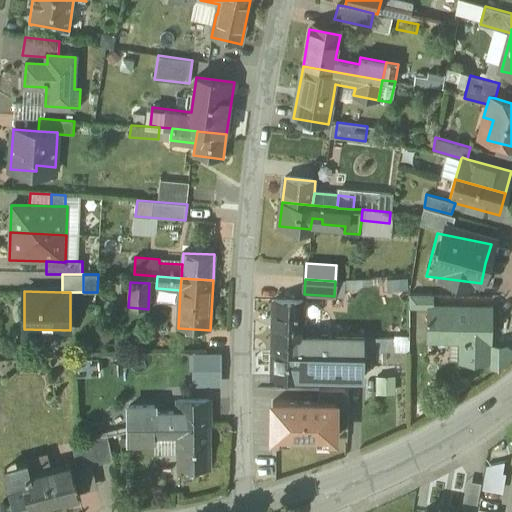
[(432,294),(410,294),(409,307),(429,307),(430,306),(432,306),(432,294)]
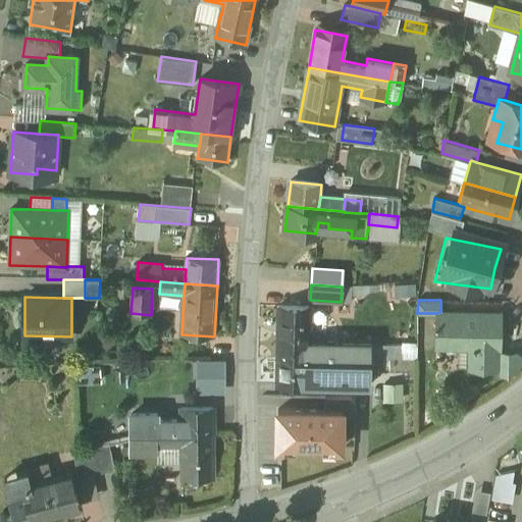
[(311,307),(279,306),(278,359),(350,361),(350,359),(350,346),(334,346),(334,348),(310,348),(311,307)]
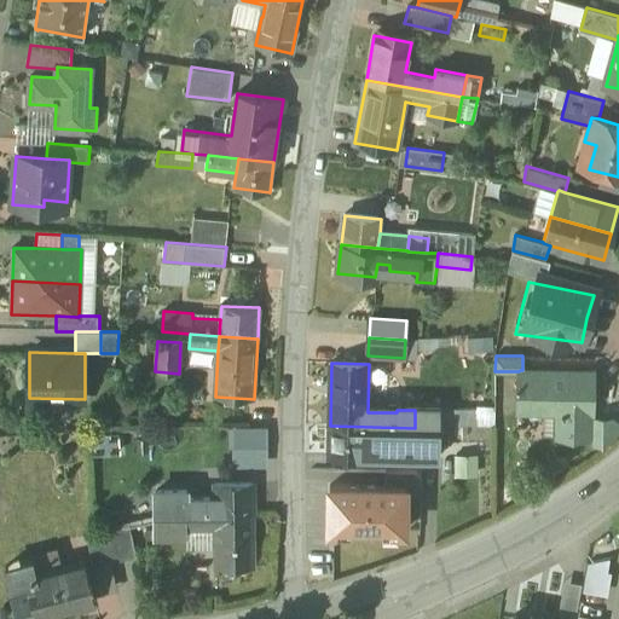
[(522,370),(520,370),(519,371),(519,411),(560,411),(560,434),(557,434),(557,435),(590,437),(590,416),(590,412),(593,412),(594,372),(522,370)]
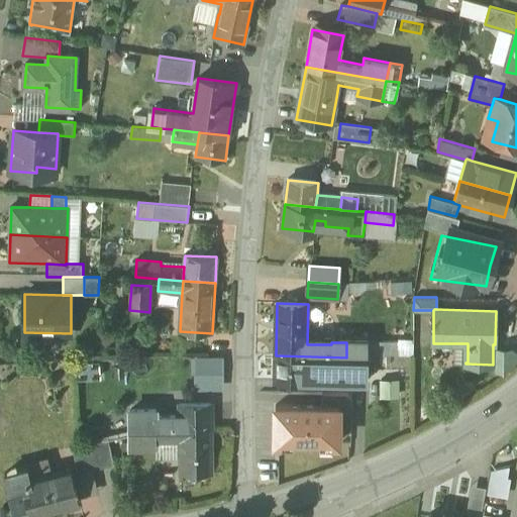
[(367,343),(346,342),(346,355),(348,355),(368,355),(367,343)]
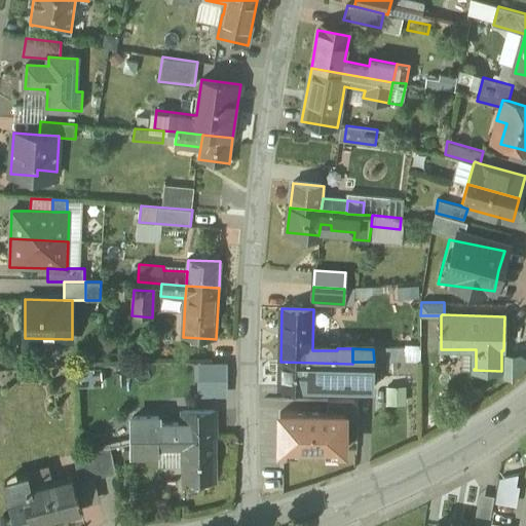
[(525,361),(521,354),(501,353),(501,371),(503,371),(503,378),(513,378),(525,367),(525,361)]
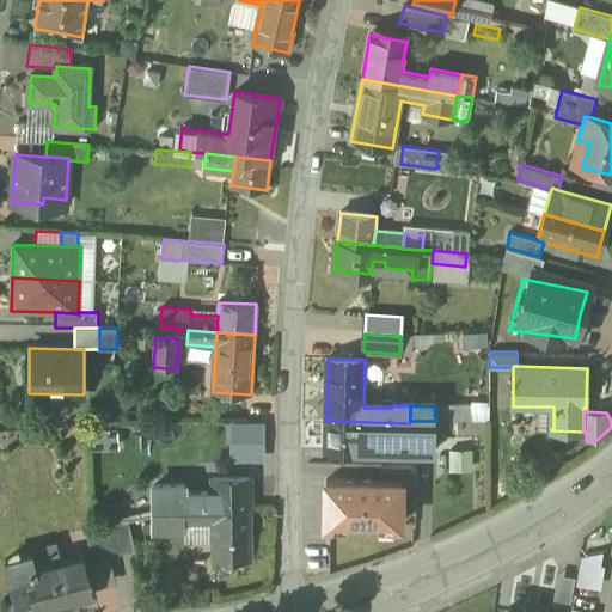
[(410,423),(326,421),(325,451),(412,452),(412,421),(410,421),(410,423)]
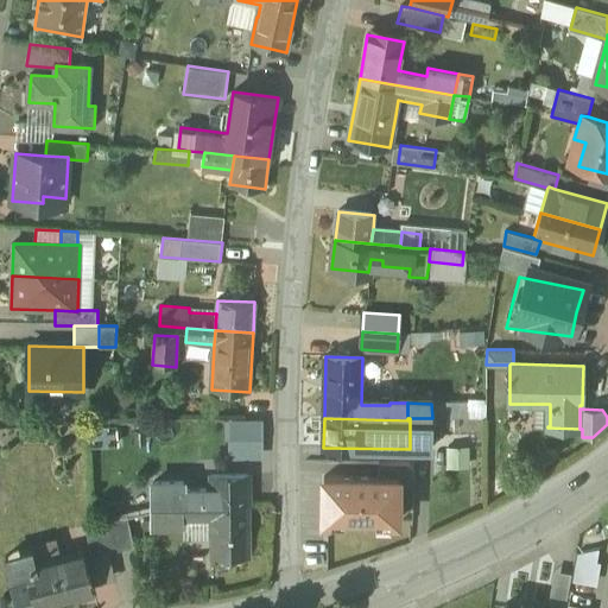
[(432,418),(410,418),(410,449),(431,450),(432,418)]
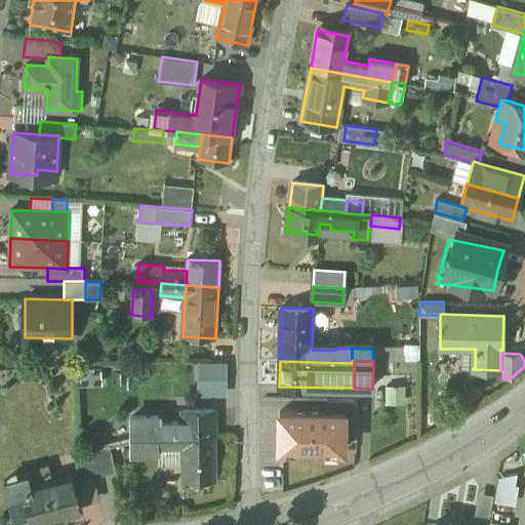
[(214,411),(184,411),(184,423),(184,436),(214,436),(214,411)]
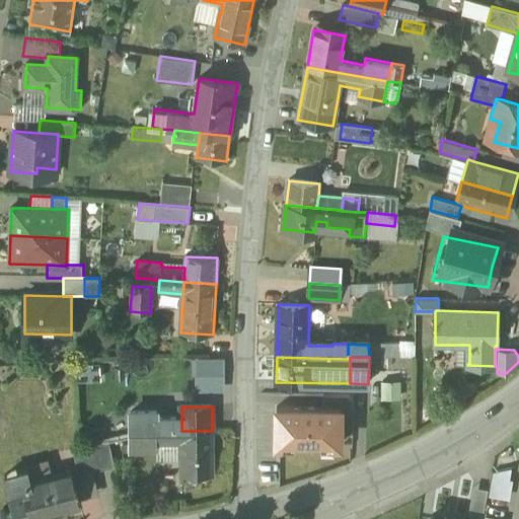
[(337,406),(273,406),(273,444),(337,444),(337,406)]
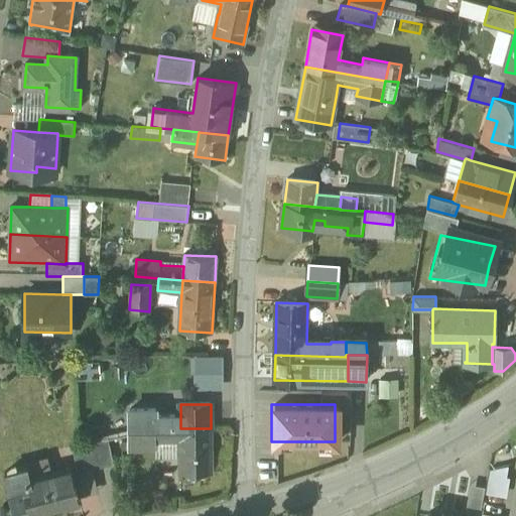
[(155,410),(131,410),(131,429),(180,428),(180,416),(155,416),(155,410)]
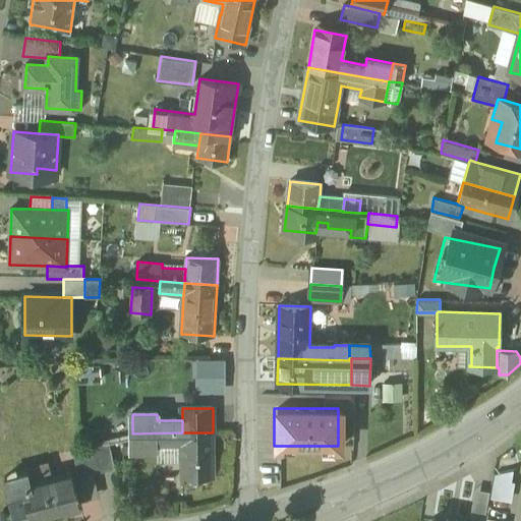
[(182,432),(132,433),(132,454),(158,454),(158,447),(181,446),(182,446),(182,432)]
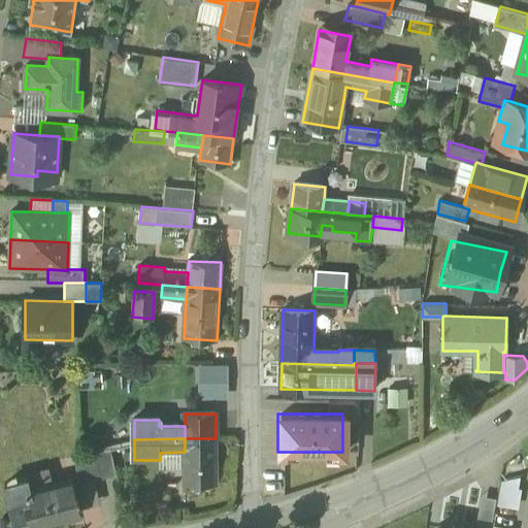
[(216,438),(185,438),(185,452),(184,452),(184,484),(217,484),(217,438),(216,438)]
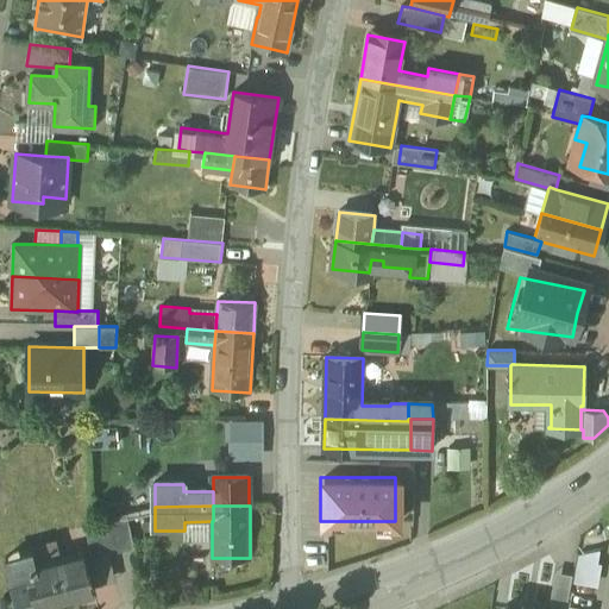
[(129,519),(104,523),(110,554),(135,548),(129,519)]
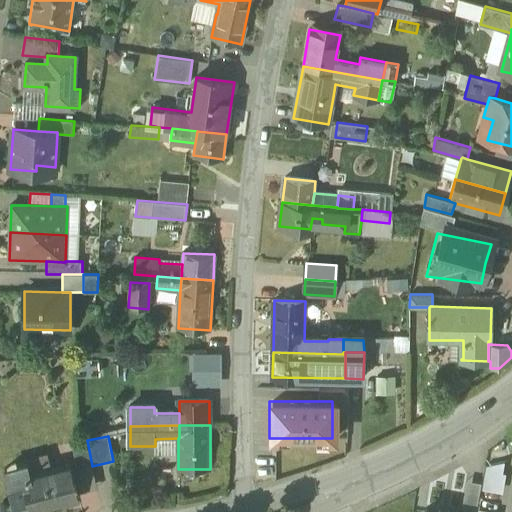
[(87,440),(72,444),(78,469),(92,466),(87,440)]
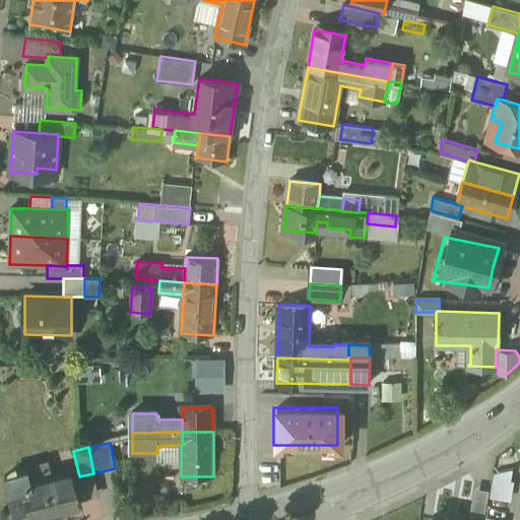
[(49,461),(25,467),(26,471),(29,482),(53,476),(49,461)]
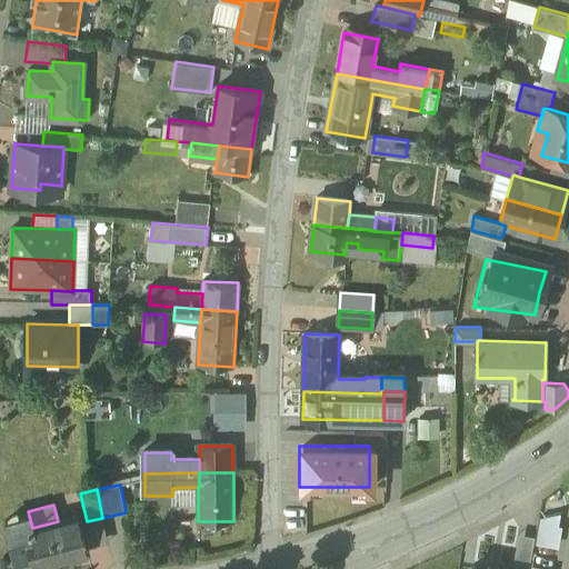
[(29,516),(5,522),(16,562),(39,556),(32,528),(29,516)]
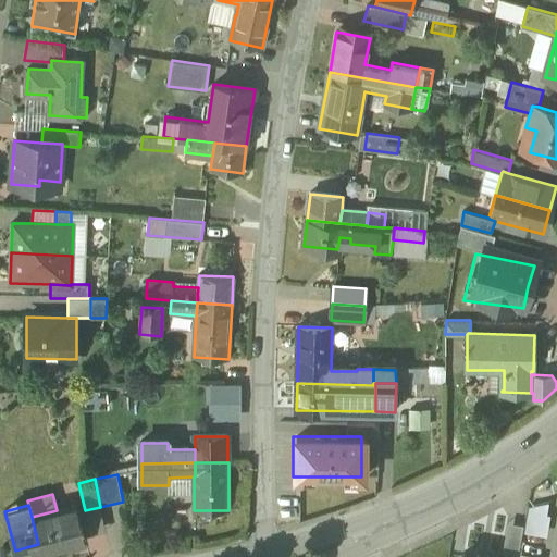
[(57,510),(32,517),(38,544),(41,555),(59,551),(59,548),(86,541),(76,506),(57,510)]
